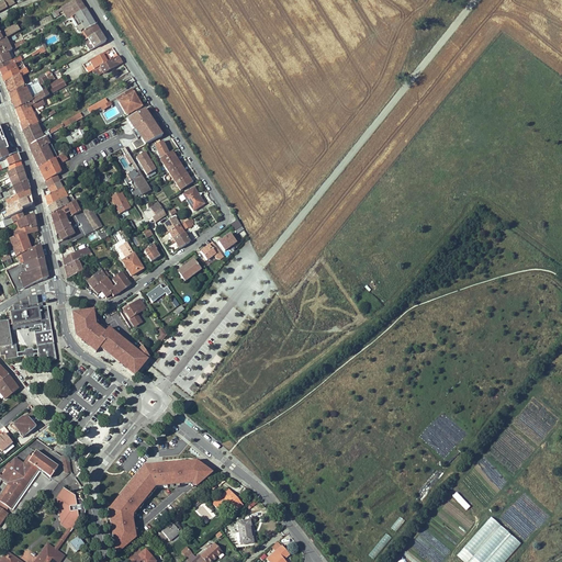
[(81,3),(78,0),(77,0),(60,9),(64,15),(81,3)]
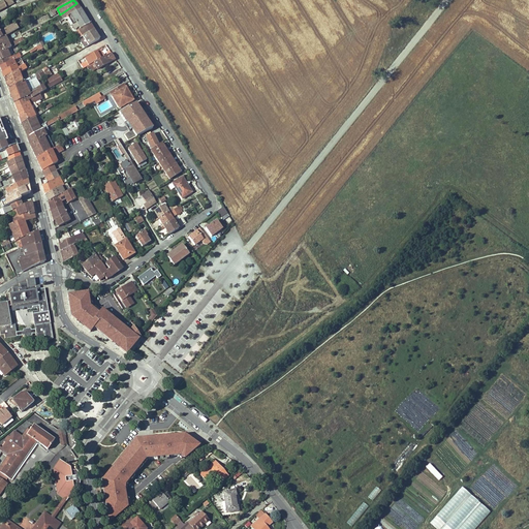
[(80,9),(76,3),(60,14),(63,19),(80,9)]
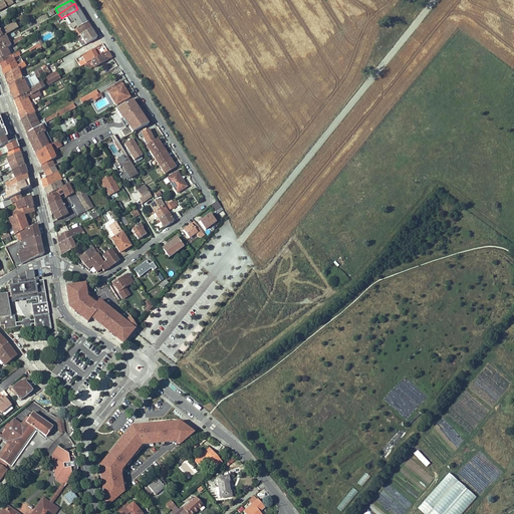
[(25,13),(22,9),(10,15),(12,18),(18,15),(18,16),(25,13)]
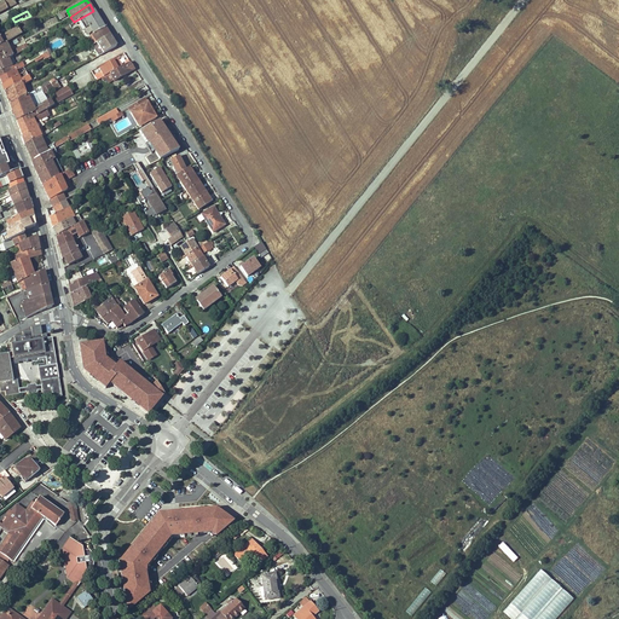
[(93,11),(82,17),(90,30),(93,34),(104,28),(93,11)]
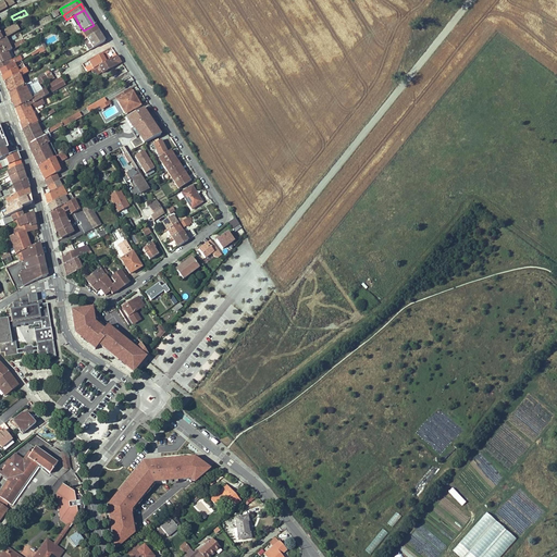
[(74,15),(66,20),(69,23),(73,23),(75,27),(81,27),(74,15)]
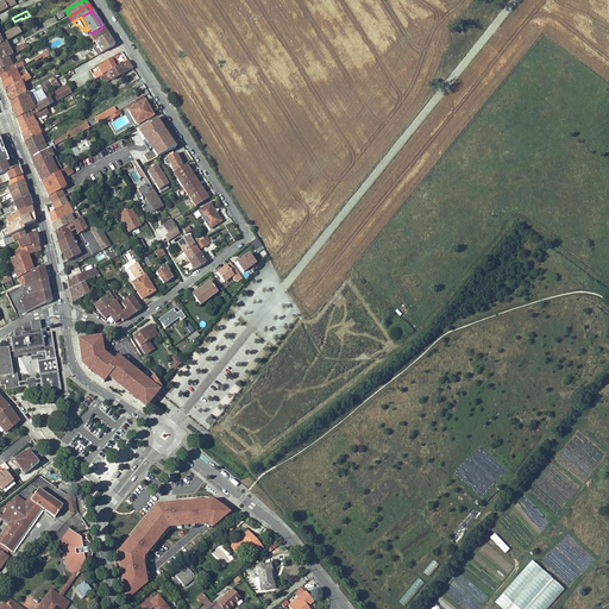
[(0,48),(7,44),(22,33),(18,27),(0,36),(0,48)]
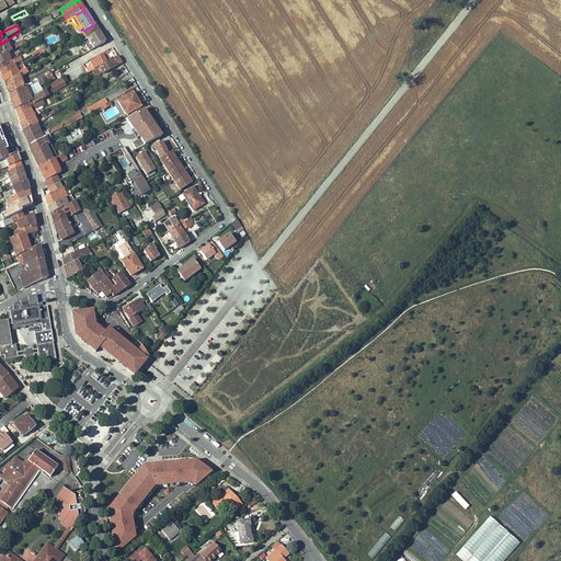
[(88,41),(100,33),(94,25),(84,31),(79,34),(83,42),(88,41)]
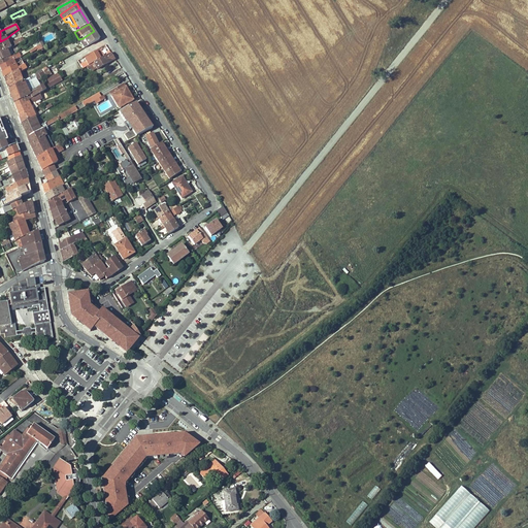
[(100,40),(94,31),(83,38),(88,47),(100,40)]
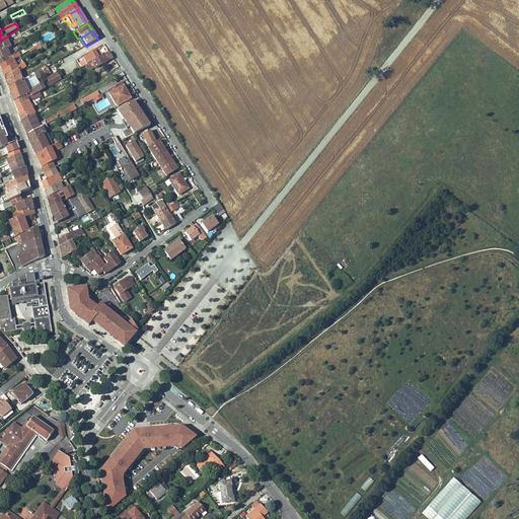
[(9,45),(6,38),(0,41),(0,45),(2,45),(4,51),(5,51),(19,43),(17,40),(9,45)]
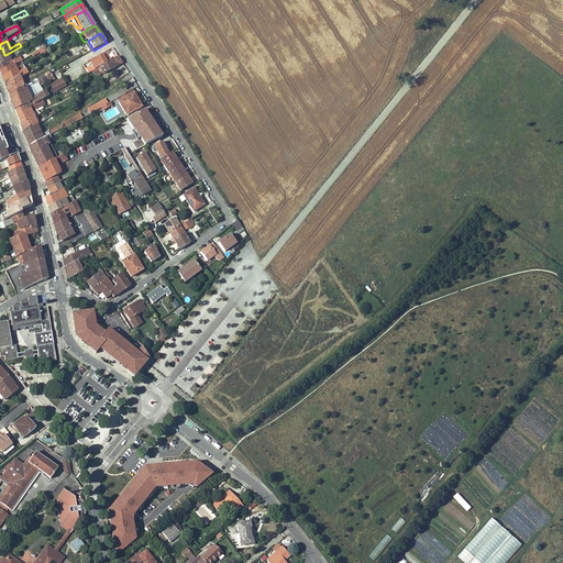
[(0,65),(9,62),(6,55),(4,55),(2,48),(0,48),(0,65)]
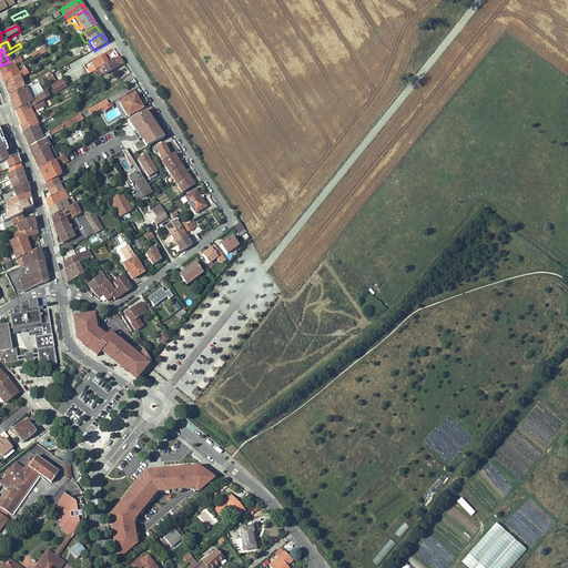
[(0,72),(14,66),(22,62),(21,59),(24,57),(23,54),(20,57),(19,58),(11,62),(11,61),(9,62),(0,66),(0,72)]
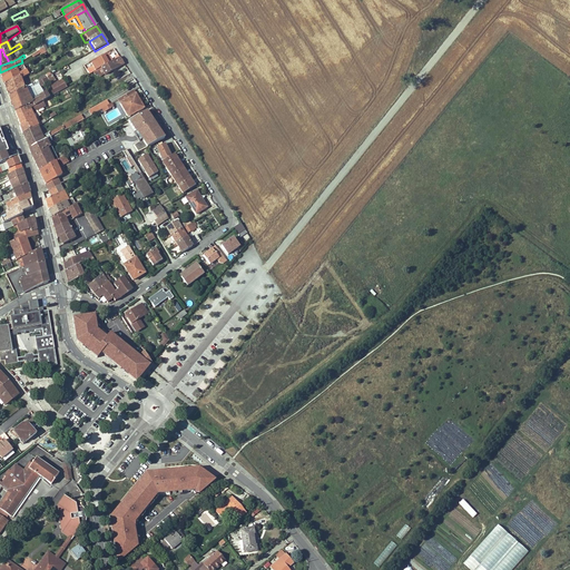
[(112,61),(109,55),(91,64),(92,67),(86,70),(89,76),(95,71),(112,61)]
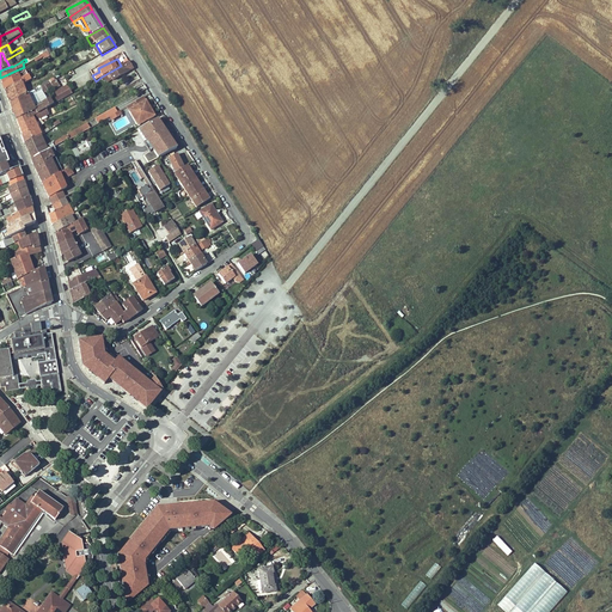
[(133,69),(128,62),(121,66),(102,77),(101,78),(102,81),(105,79),(108,83),(111,80),(112,81),(133,69)]
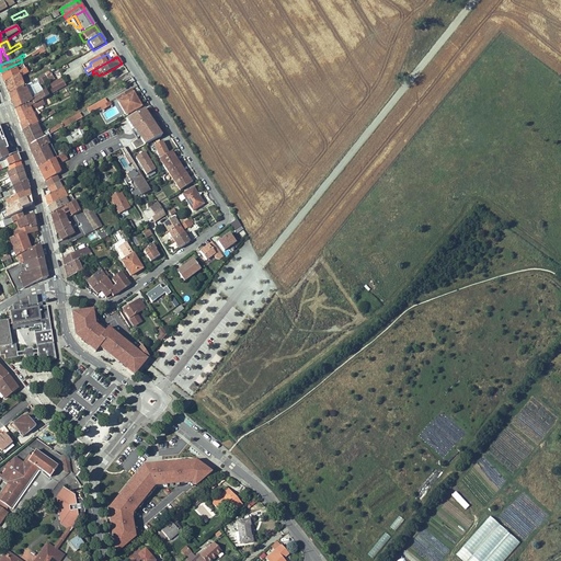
[(0,72),(1,77),(16,69),(14,65),(0,71),(0,72)]
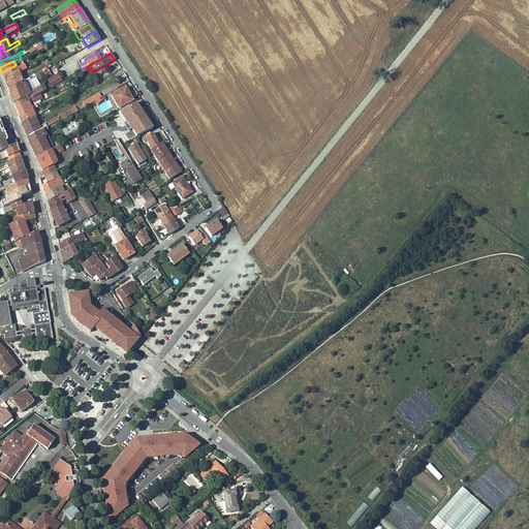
[(20,73),(27,69),(26,68),(24,69),(23,67),(18,70),(16,65),(1,72),(4,80),(19,71),(20,73)]
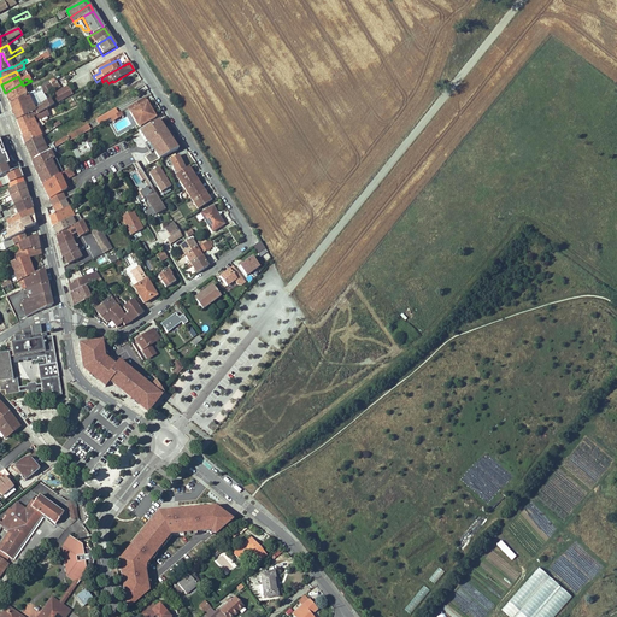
[(27,97),(23,86),(22,83),(5,93),(10,107),(28,99),(27,97)]
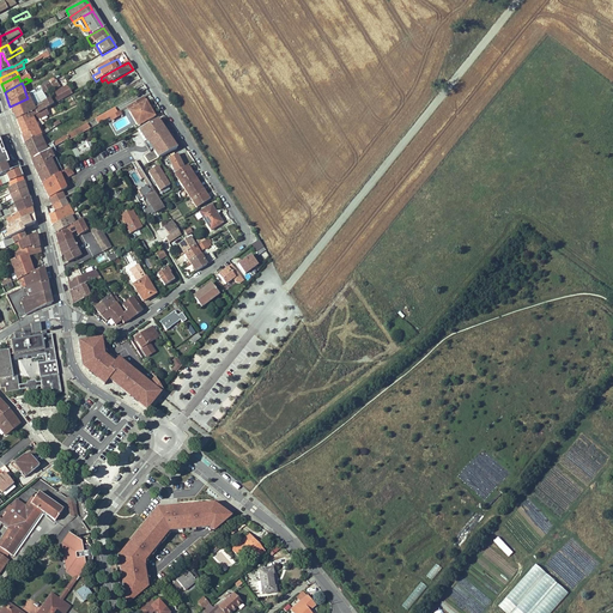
[(54,89),(50,83),(49,84),(42,89),(41,89),(44,93),(54,89)]
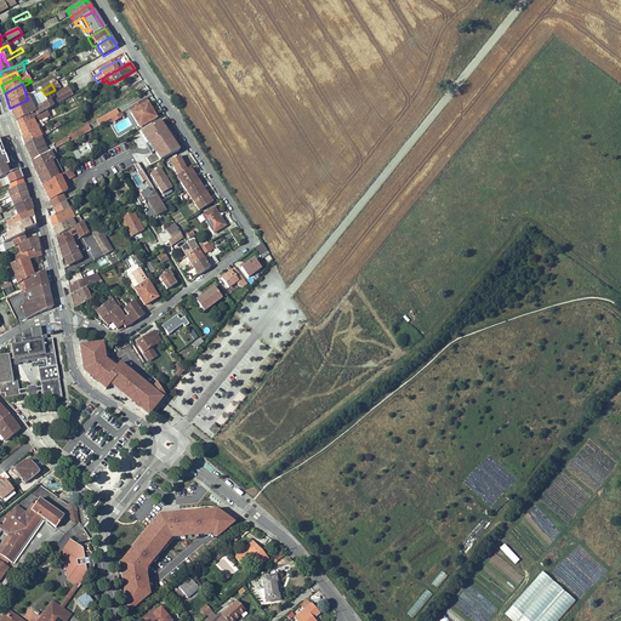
[(73,96),(68,86),(55,93),(60,103),(73,96)]
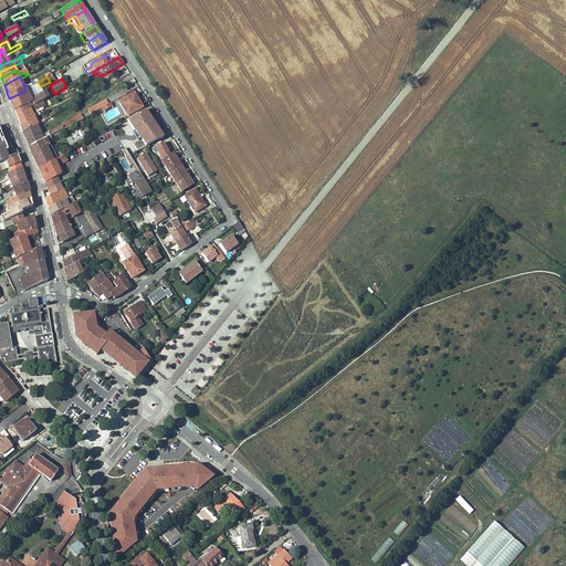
[(126,88),(135,83),(135,82),(133,79),(124,84),(126,88)]
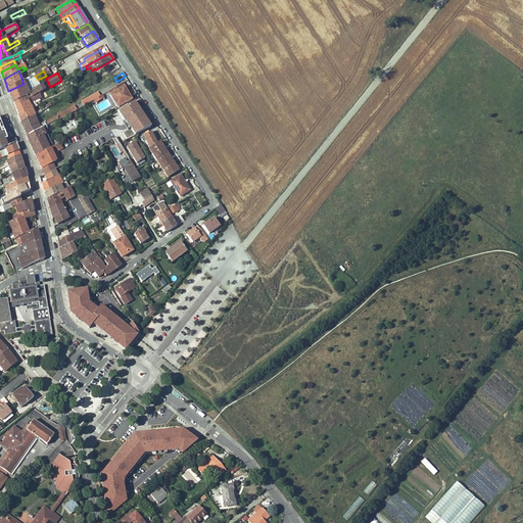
[(39,93),(50,87),(47,83),(42,86),(42,85),(40,86),(35,79),(30,81),(29,79),(22,82),(24,84),(8,91),(13,103),(20,100),(22,104),(29,102),(28,100),(39,93)]
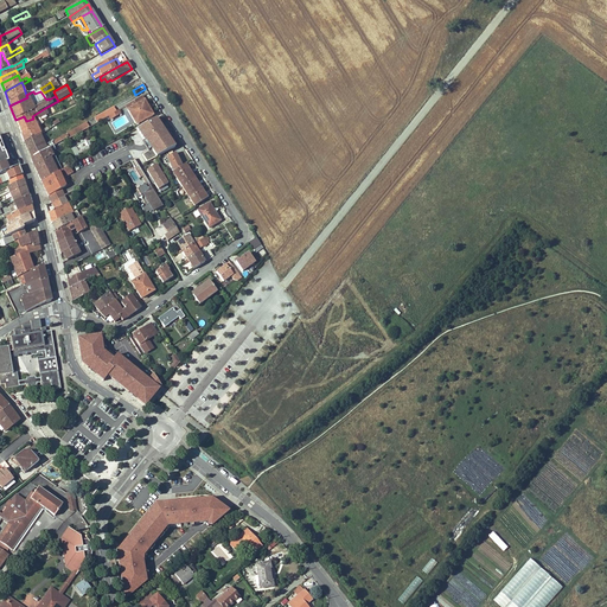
[(154,117),(142,97),(126,108),(136,127),(154,117)]
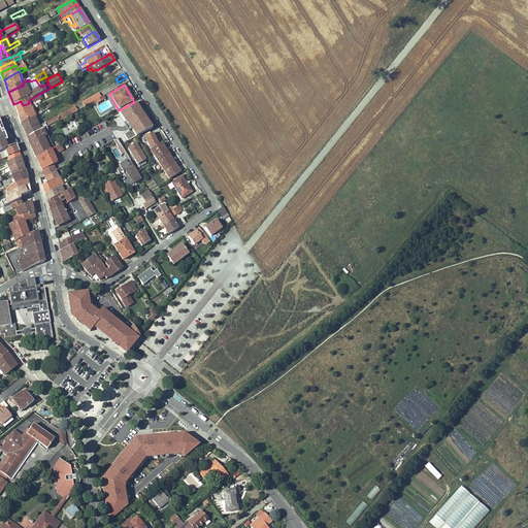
[(41,99),(39,94),(28,101),(29,103),(30,106),(31,105),(30,103),(32,102),(32,103),(41,99)]
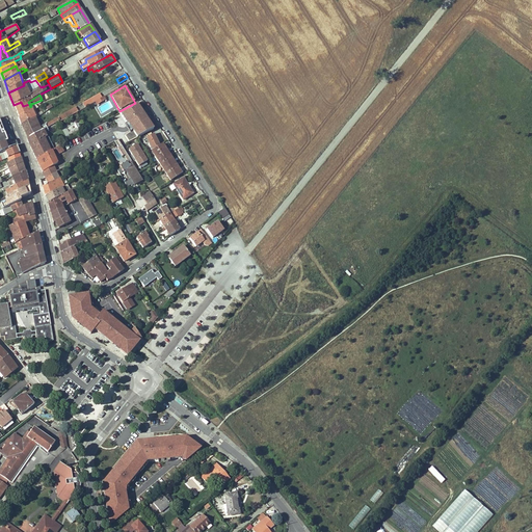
[(102,99),(99,95),(82,103),(85,108),(95,103),(98,107),(107,102),(105,97),(102,99)]
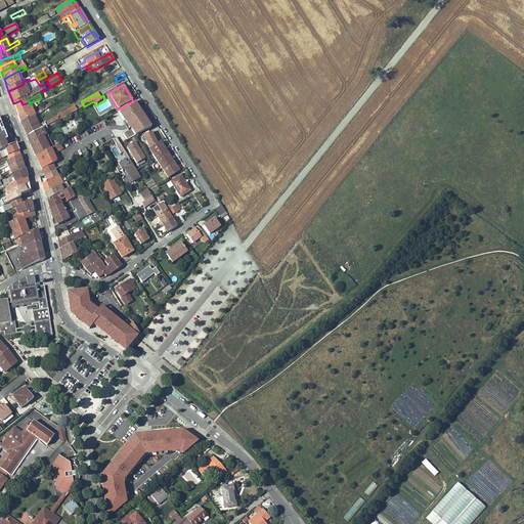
[(30,105),(29,102),(23,104),(20,100),(13,103),(17,117),(27,113),(30,119),(34,117),(36,117),(32,110),(30,105)]
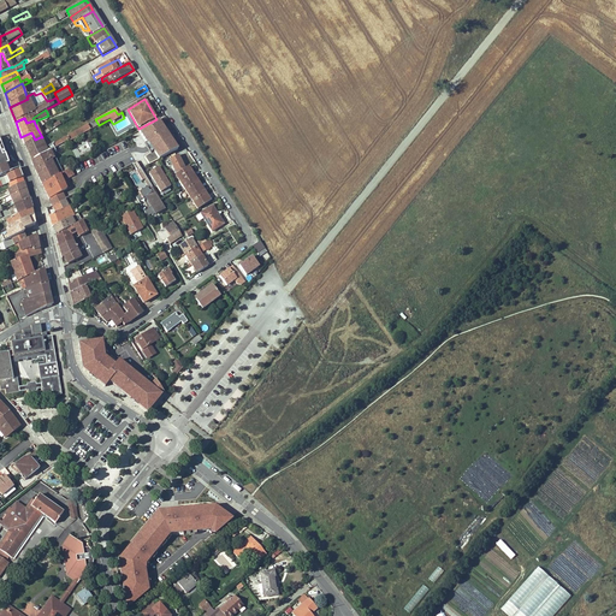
[(159,123),(138,135),(159,163),(178,152),(159,123)]
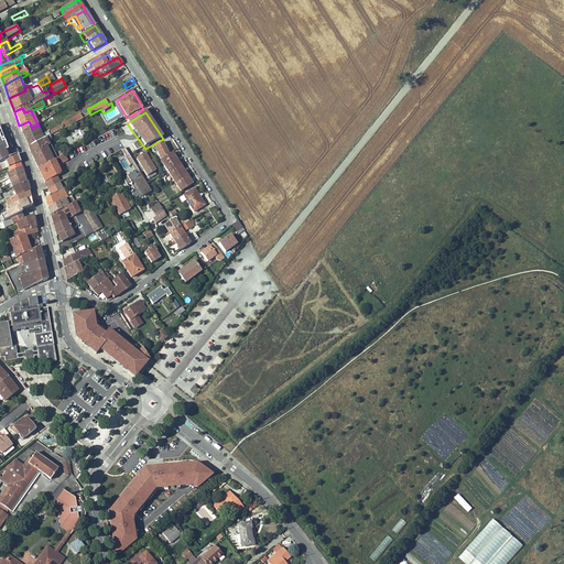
[(80,114),(47,131),(51,137),(83,119),(80,114)]
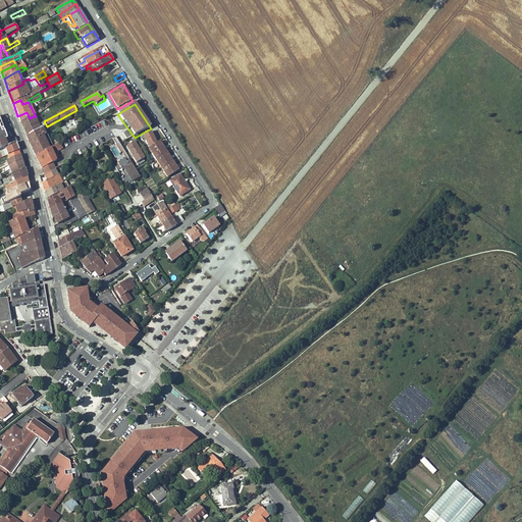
[(30,118),(27,112),(17,116),(20,122),(30,118)]
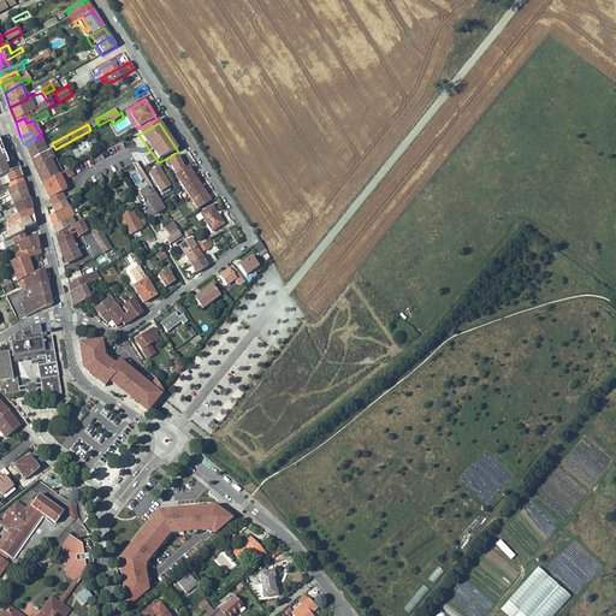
[(47,150),(40,137),(35,140),(24,144),(30,163),(51,152),(48,149),(47,150)]
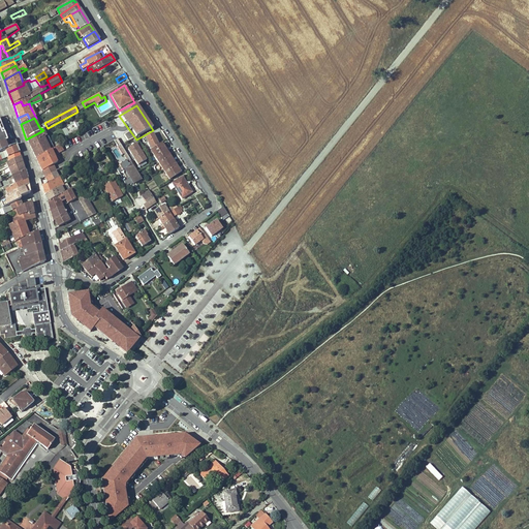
[(0,152),(9,148),(0,123),(0,152)]
